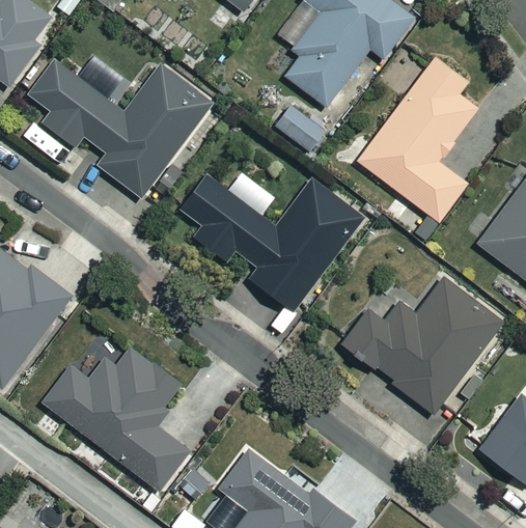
[(2,0),(0,3),(0,80),(6,85),(34,50),(30,47),(53,16),(32,0),(2,0)]
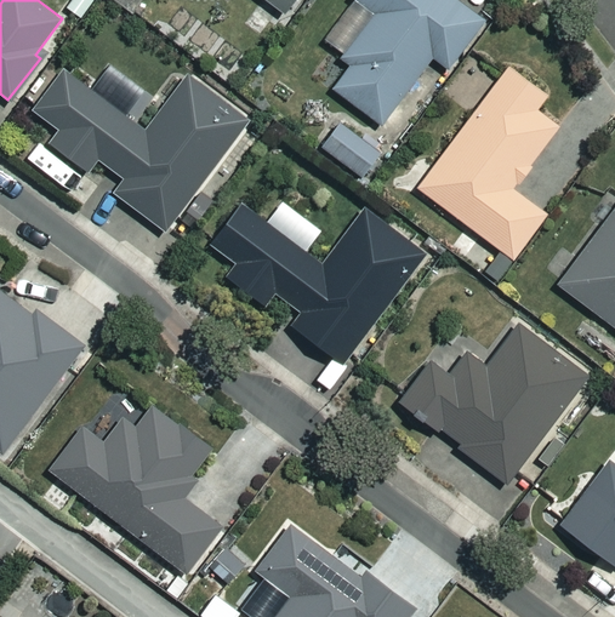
[(113,0),(131,13),(140,0),(113,0)]
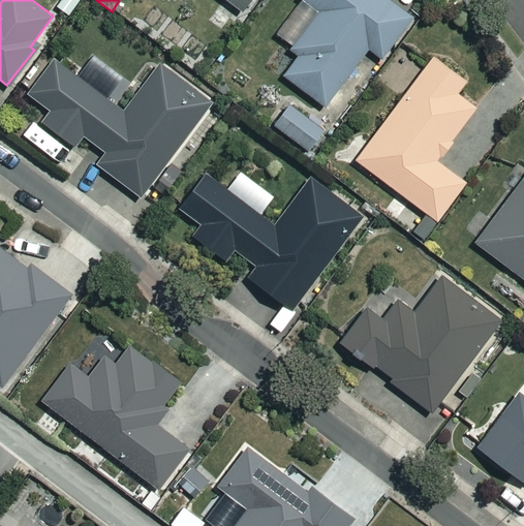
[(226,0),(242,12),(251,0),(226,0)]
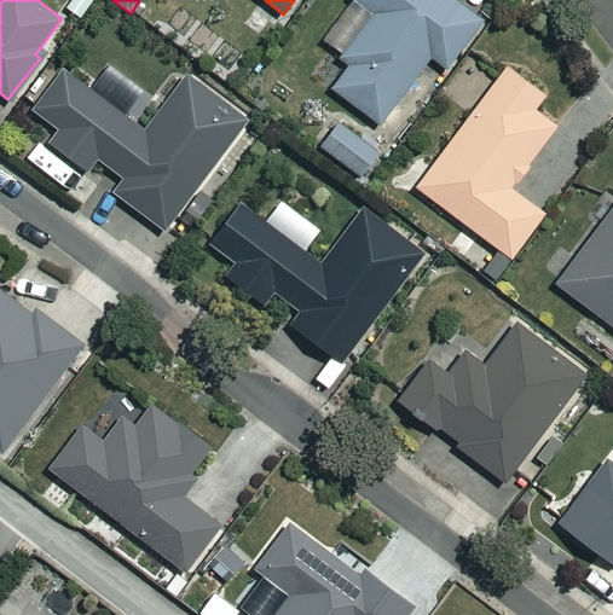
[(485,16),(464,0),(354,0),(382,22),(331,87),(377,123),(429,58),(444,69),(485,16)]
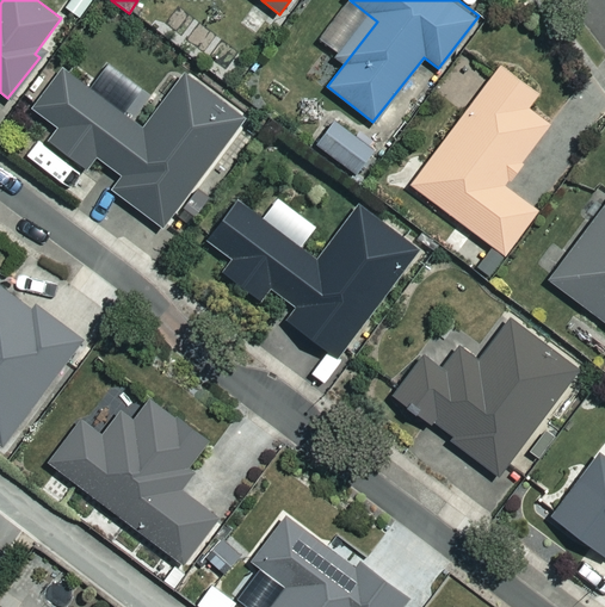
[(537,93),(500,64),(411,185),(504,254),(536,211),(501,185),(548,123),(526,107),(537,93)]
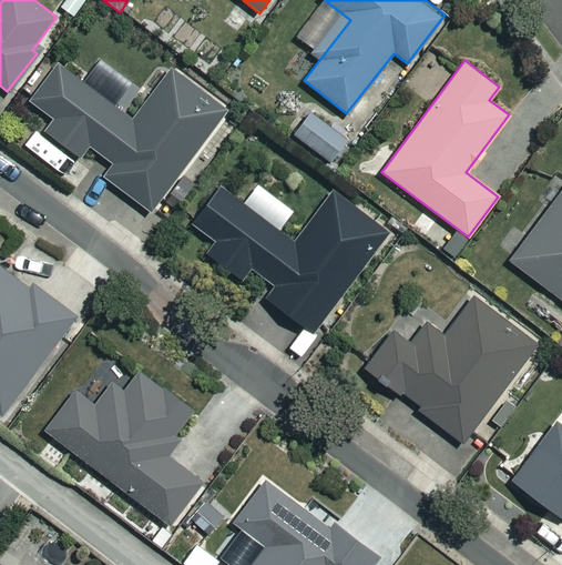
[(133,119),(57,63),(29,102),(52,119),(44,130),(80,157),(88,145),(112,163),(103,177),(150,210),(223,111),(169,71),(133,119)]
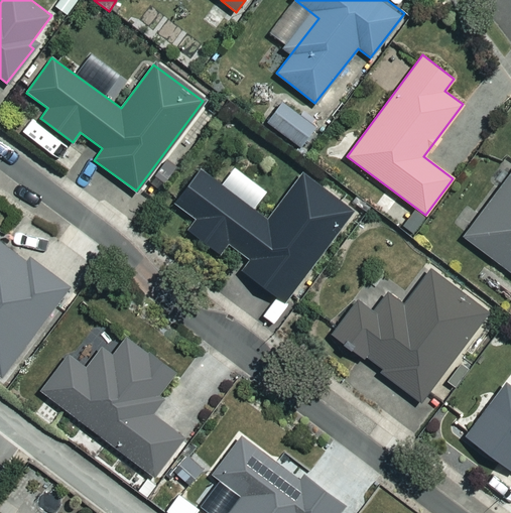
[(316,126),(281,102),(267,122),(302,147),(316,126)]
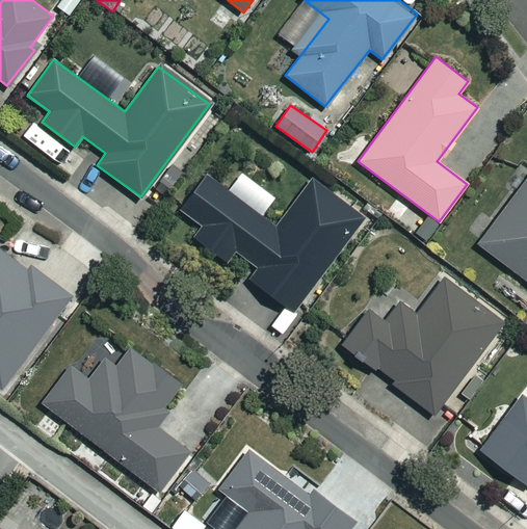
[(273,227),(206,176),(179,211),(201,228),(194,237),(225,260),(233,250),(256,268),(248,278),(292,311),(363,218),(310,178),(273,227)]
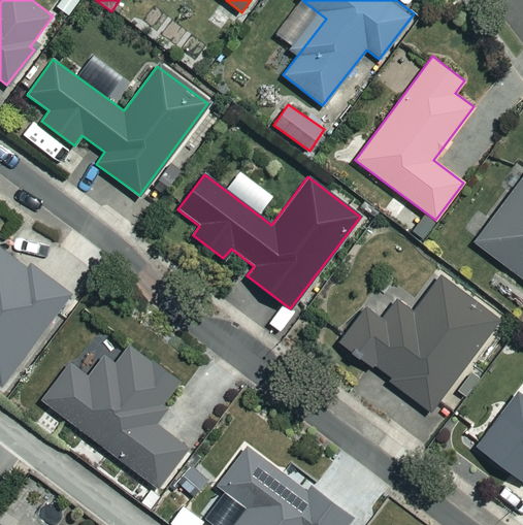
[(522,177),(475,241),(522,279),(522,177)]
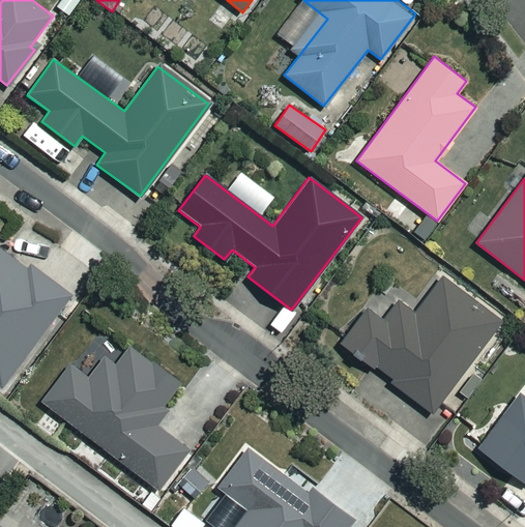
[(27,269),(0,249),(0,386),(2,388),(71,296),(30,265),(27,269)]
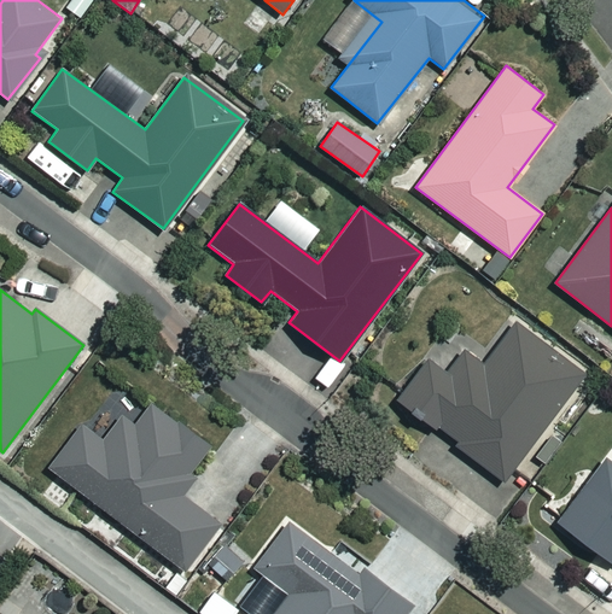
[(581,373),(512,323),(483,364),(462,350),(446,374),(426,360),(397,399),(458,443),(455,446),(503,480),(581,373)]
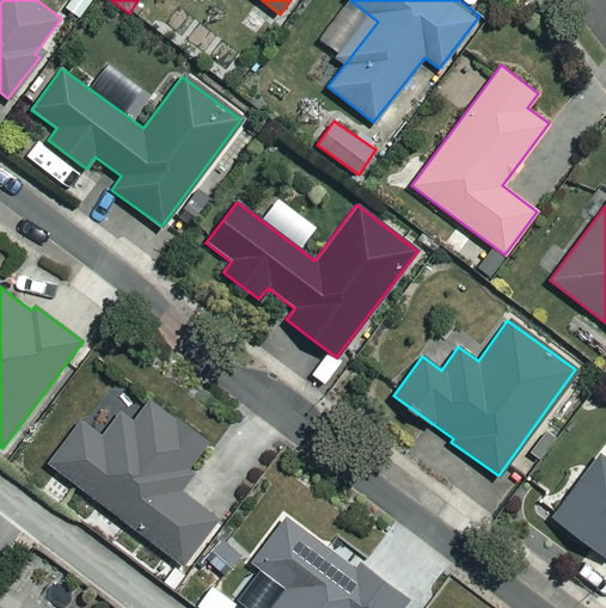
[(209,442),(151,398),(133,421),(121,412),(103,436),(81,419),(48,464),(183,565),(218,519),(176,487),(209,442)]
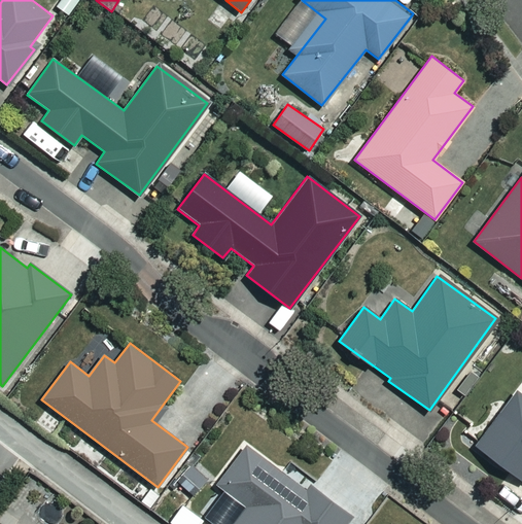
[(521,395),(516,391),(476,445),(521,479),(521,395)]
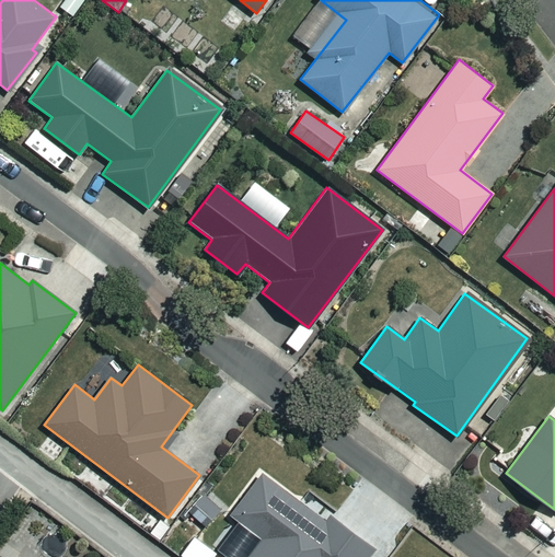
[(323,520),(261,475),(224,523),(230,526),(212,549),(223,556),(365,556),(372,547),(327,514),(323,520)]
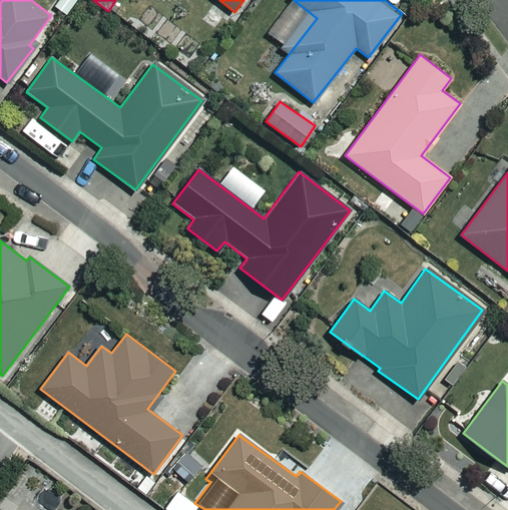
All buildings are outlined.
